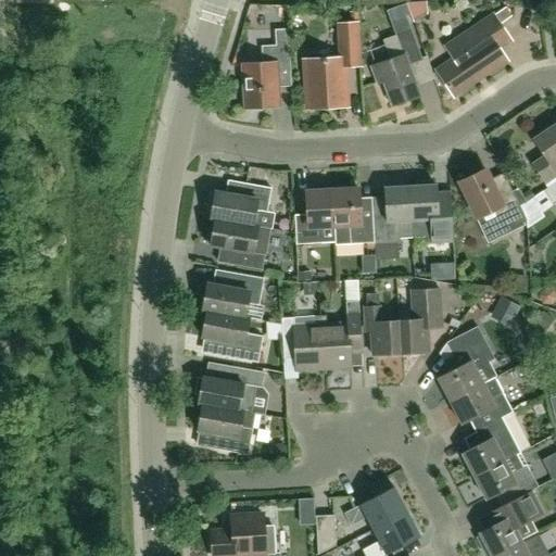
[(405,0),(407,9),(420,7),(418,0),(405,0)]
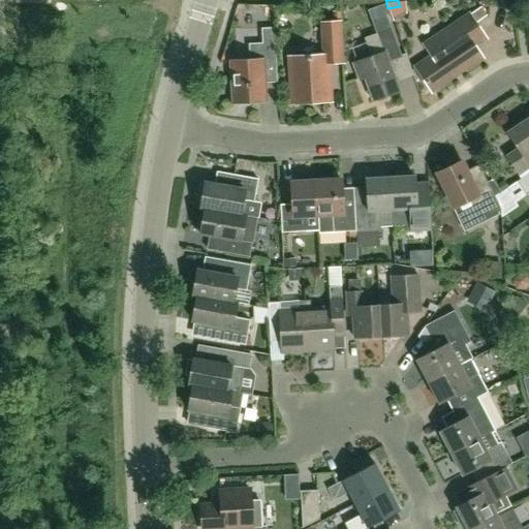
[(485,39),(474,24),(487,16),(480,7),(469,16),(424,47),(431,58),(414,69),(430,93),(481,58),(473,48),(485,39)]
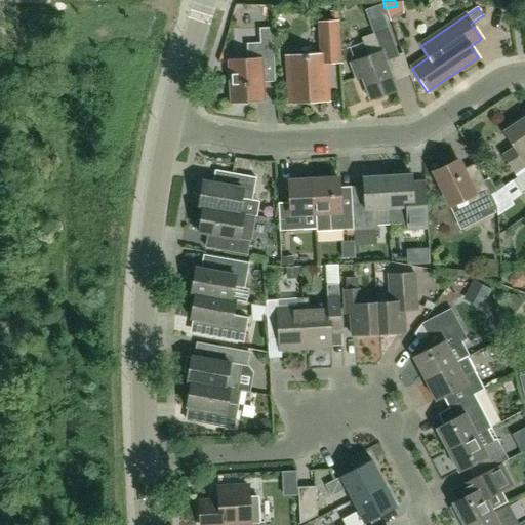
[(288,105),(326,103),(324,66),(331,65),(338,65),(335,12),(330,12),(330,22),(317,23),(319,54),(286,55),(288,105)]
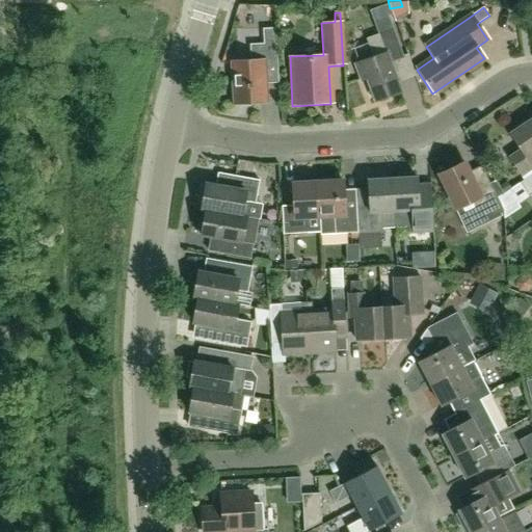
[(268,102),(267,84),(265,55),(271,55),(276,55),(274,28),(262,28),(263,44),(249,45),(250,61),(232,62),(234,104),(268,102)]
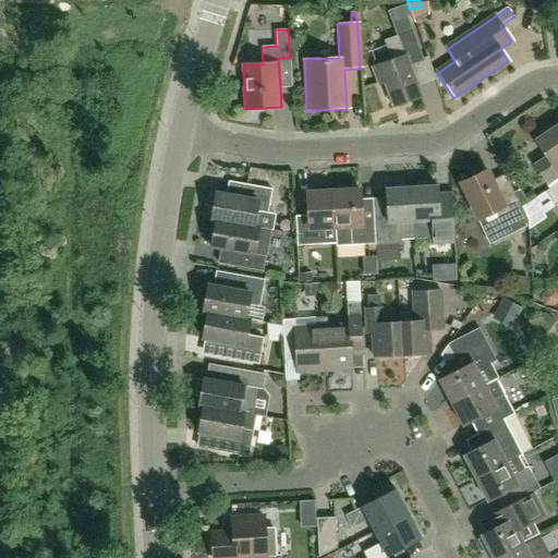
[(421,96),(416,86),(409,64),(423,60),(413,31),(397,36),(385,40),(392,60),(373,68),(379,85),(385,83),(393,105),(405,100),(405,101),(421,96)]
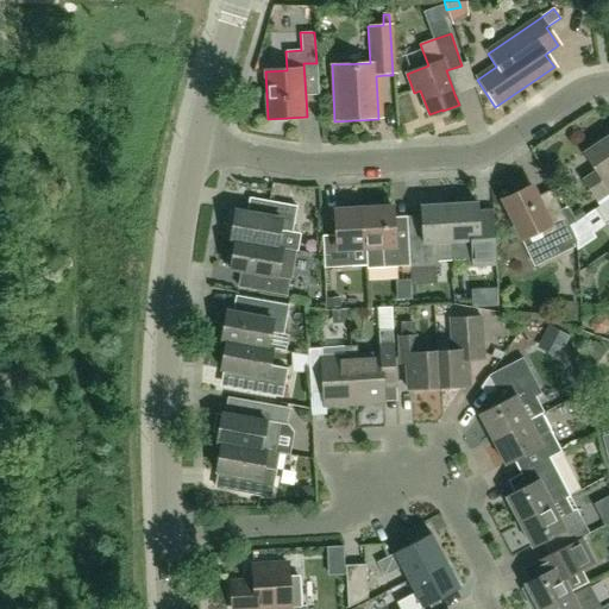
[(608,137),(585,154),(596,170),(582,180),(597,202),(608,193),(608,137)]
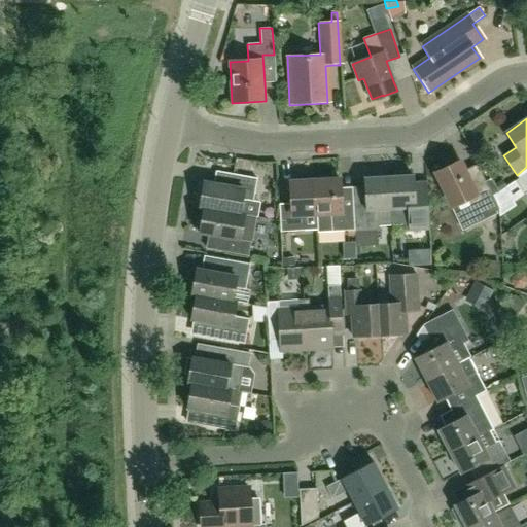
[(443,166),(443,169),(434,174),(452,209),(461,204),(470,222),(498,209),(485,183),(484,181),(478,184),(471,188),(458,162),(455,163),(453,161),(443,166)]
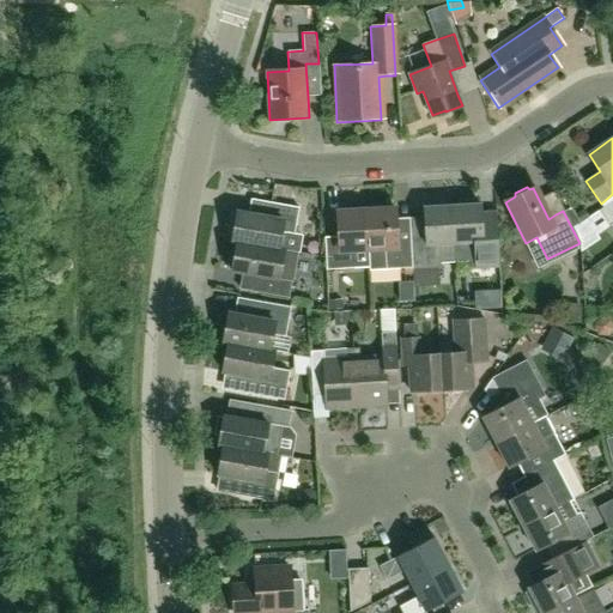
[(612,201),(598,212),(608,228),(612,224),(612,201)]
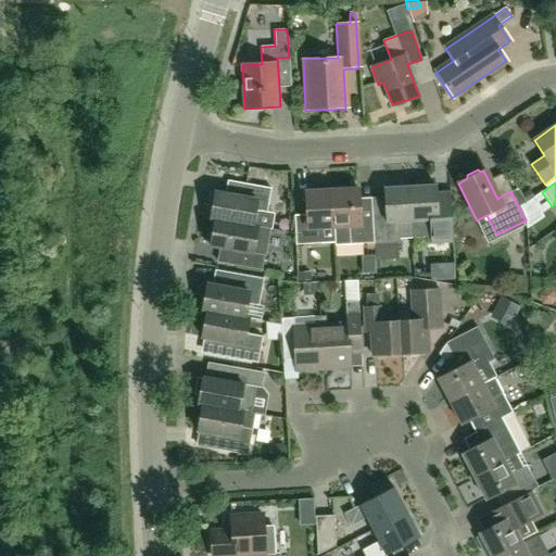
[(247,184),(245,186),(244,192),(243,199),(215,193),(215,197),(211,196),(206,215),(211,215),(210,220),(255,229),(256,226),(260,212),(267,213),(270,189),(247,184)]
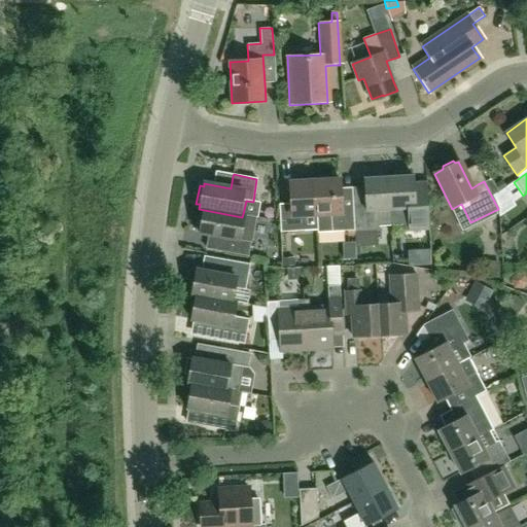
[(391,225),(403,224),(403,231),(428,229),(425,181),(420,182),(414,182),(414,176),(388,177),(391,225)]
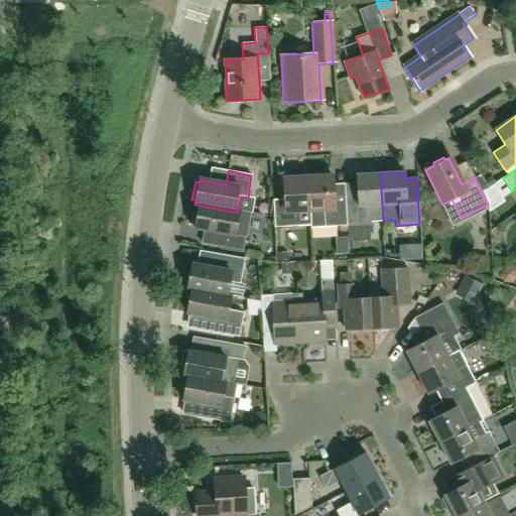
[(346,204),(347,227),(348,228),(370,227),(370,222),(383,221),(380,173),(356,175),(357,201),(351,201),(346,202),(346,204)]
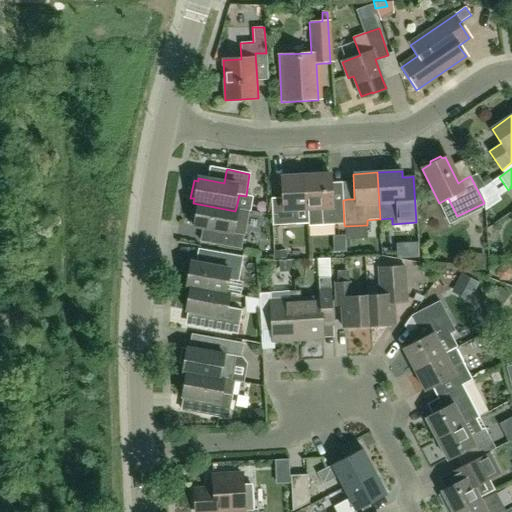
[(344,225),(343,202),(337,202),(331,202),(330,174),(305,176),(308,223),(308,226),(321,226),(344,225)]
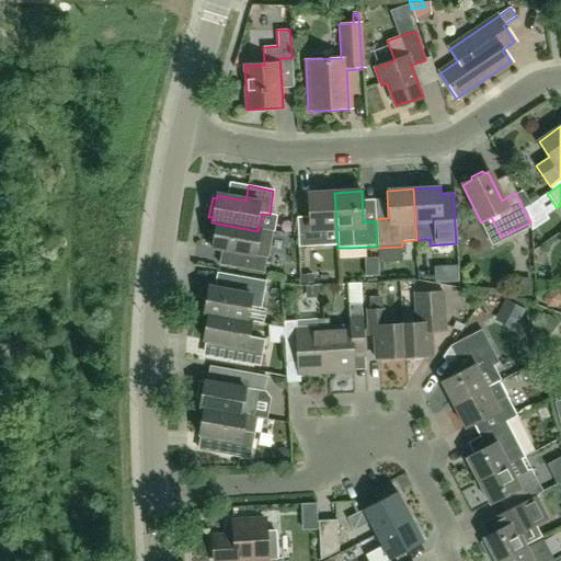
[(338,244),(334,193),(308,194),(309,221),(302,221),(296,221),(297,247),(324,245),(338,244)]
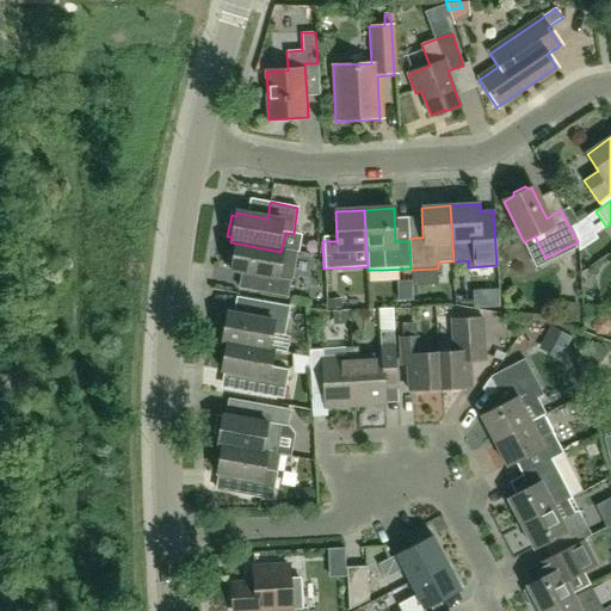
[(259,284),(258,291),(288,297),(290,281),(292,281),(297,252),(282,248),(281,252),(230,242),(235,244),(234,251),(230,250),(227,269),(230,269),(229,272),(261,278),(259,284)]
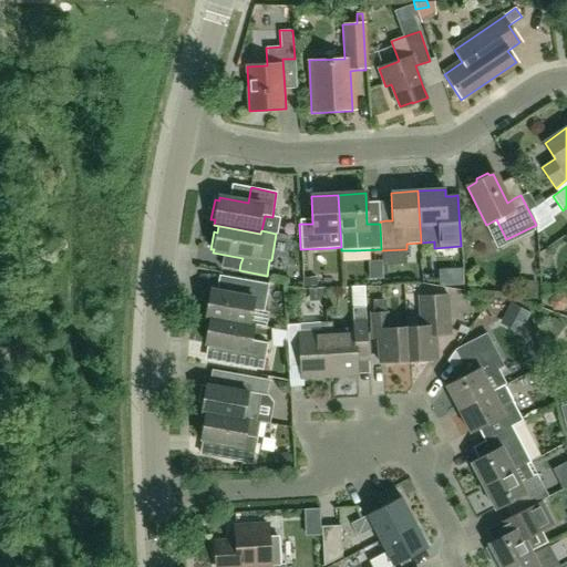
[(359,276),(344,276),(344,299),(359,300),(359,276)]
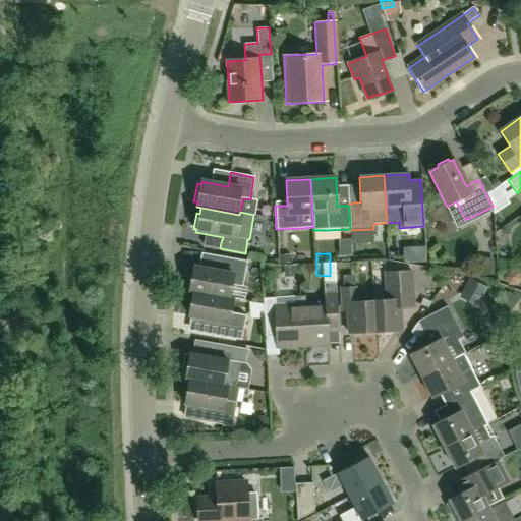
[(188,291),(229,299),(230,298),(228,297),(230,286),(240,288),(245,262),(223,257),(221,266),(220,273),(193,268),(188,291)]
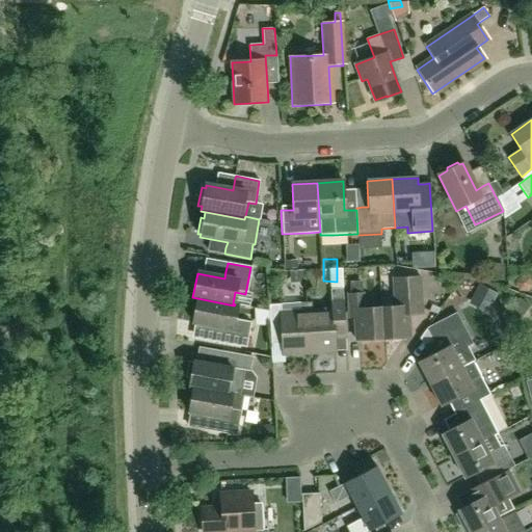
[(409,339),(408,316),(422,315),(420,277),(393,278),(394,308),(381,308),(382,340),(409,339)]
